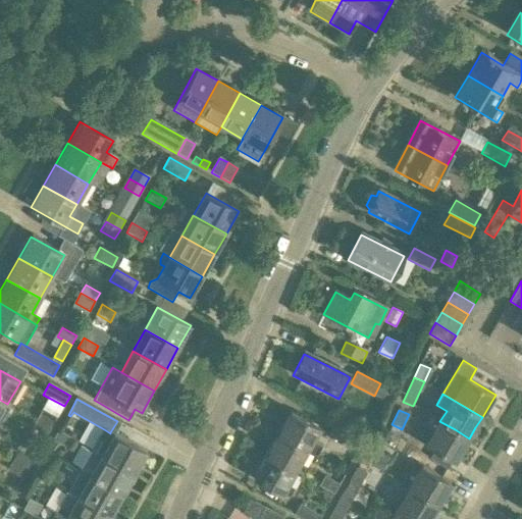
[(51,429),(57,419),(43,412),(38,421),(51,429)]
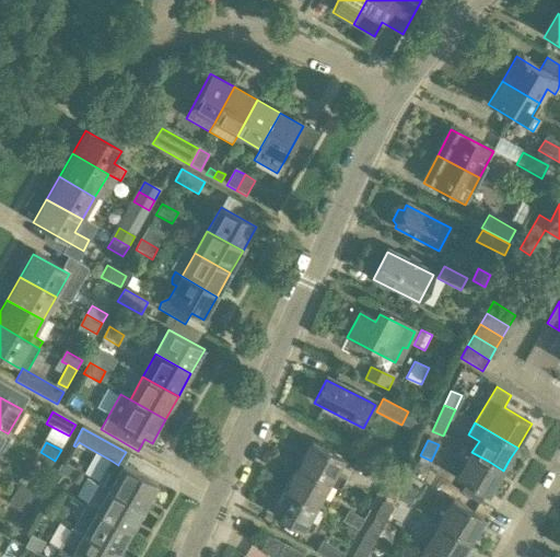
[(340,490),(346,482),(335,475),(343,460),(312,442),(299,466),(330,484),(329,485),(340,490)]
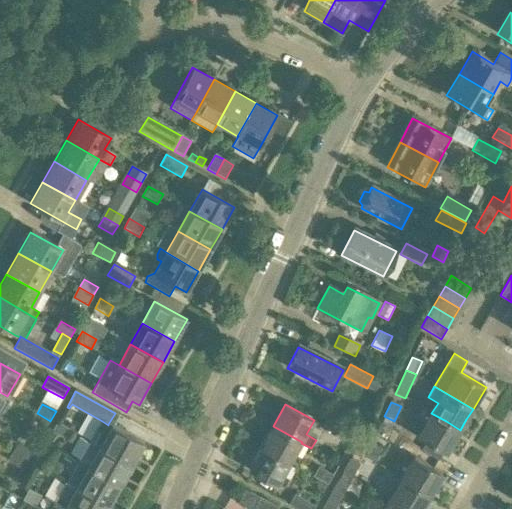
[(338,405),(331,417),(351,430),(359,418),(338,405)]
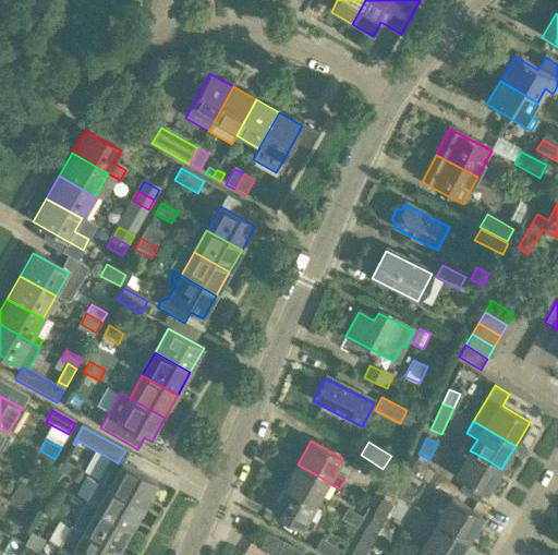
[(50,468),(55,459),(40,450),(35,460),(50,468)]
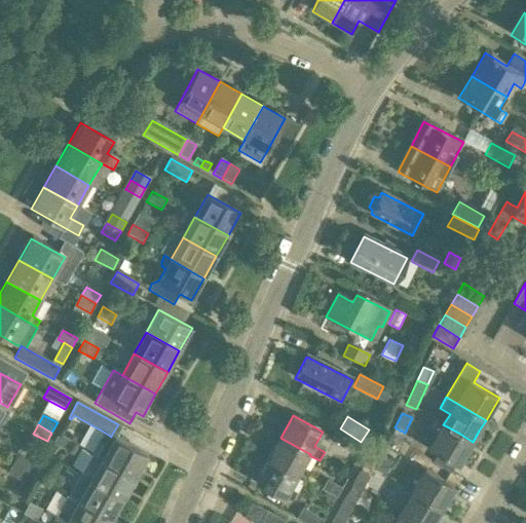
[(459,464),(473,442),(443,424),(429,447),(459,464)]
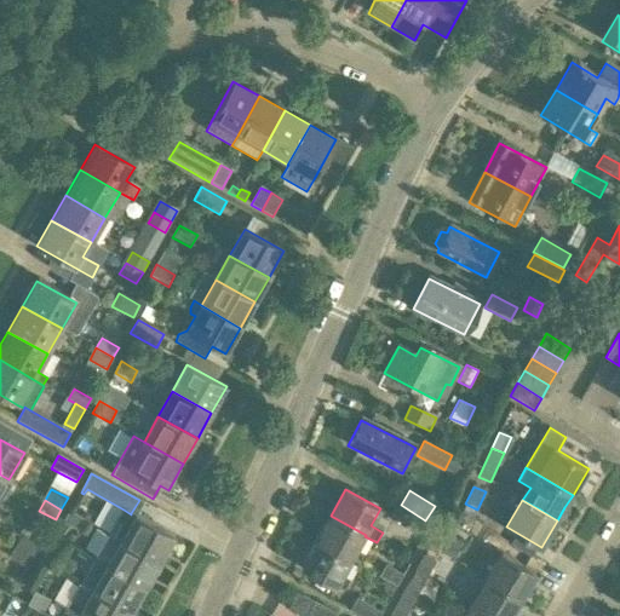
[(425,537),(432,525),(425,520),(401,505),(399,504),(390,517),(425,537)]
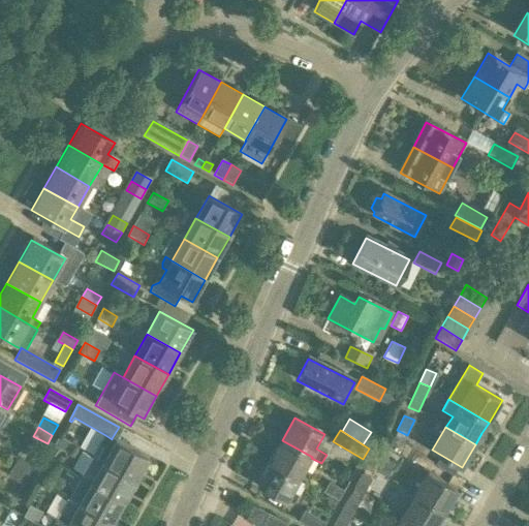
[(94,456),(93,457),(135,482),(148,459),(112,438),(112,439),(105,435),(94,456)]
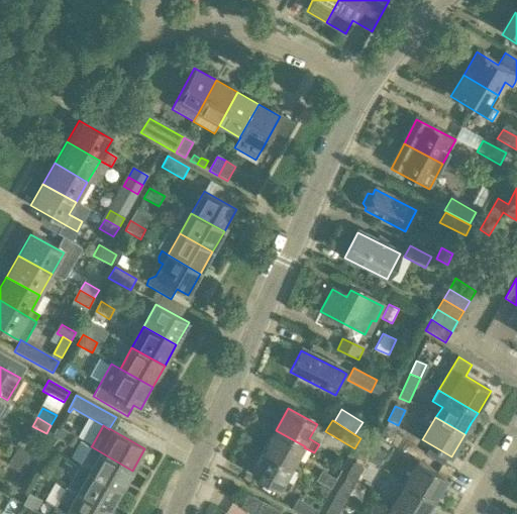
[(293,469),(304,447),(305,446),(276,430),(264,451),(293,469)]
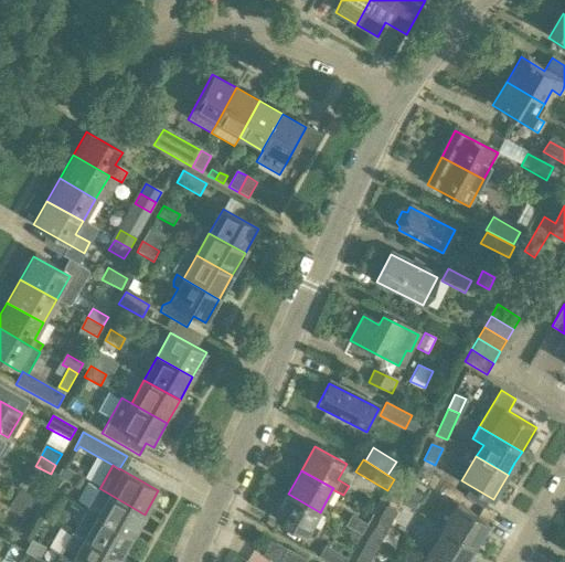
[(99,488),(86,511),(131,538),(145,515),(99,488)]
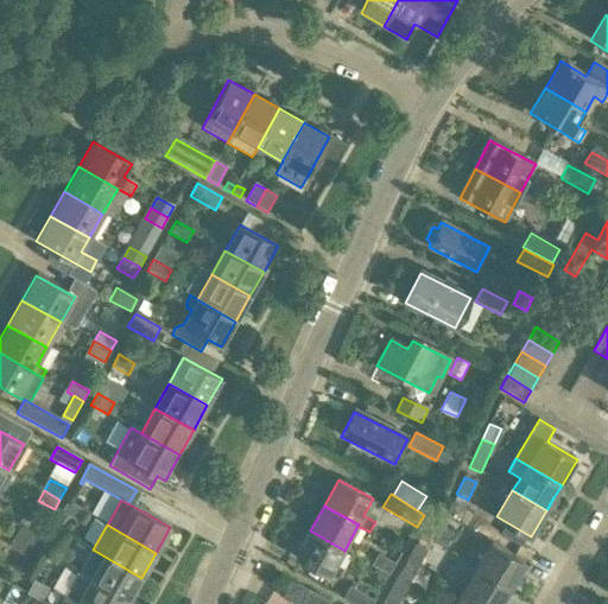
[(46,555),(61,531),(54,527),(39,552),(46,555)]
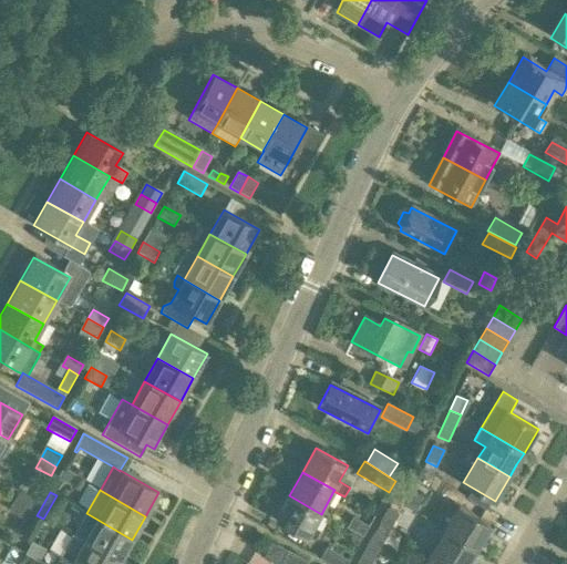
[(423,499),(413,493),(411,496),(410,495),(404,508),(414,514),(423,499)]
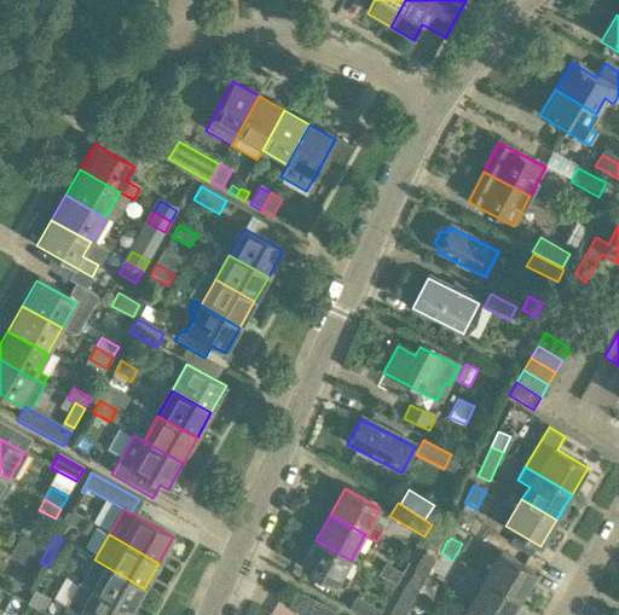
[(33,560),(39,547),(22,539),(16,550),(33,560)]
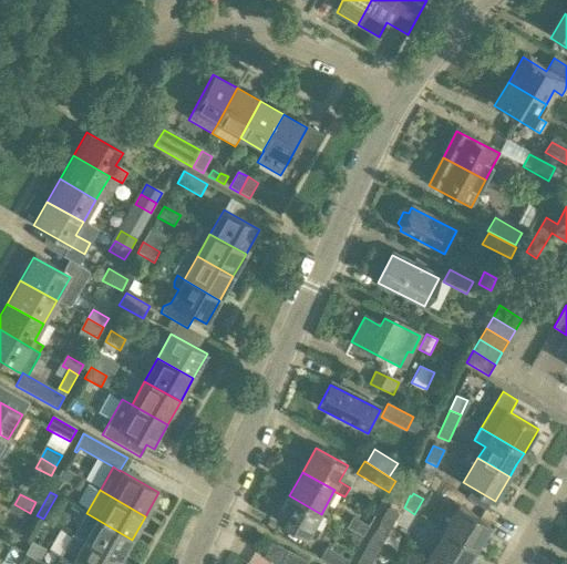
[(315,542),(320,532),(313,527),(321,514),(289,495),(276,521),(315,542)]
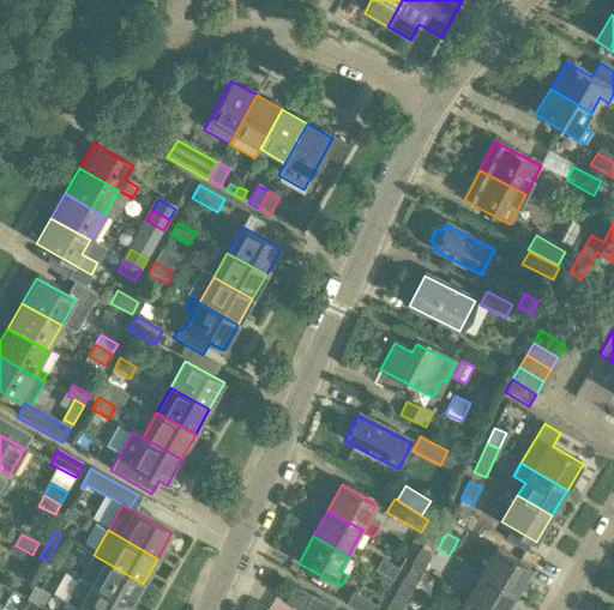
[(26,565),(32,555),(16,545),(10,555),(26,565)]
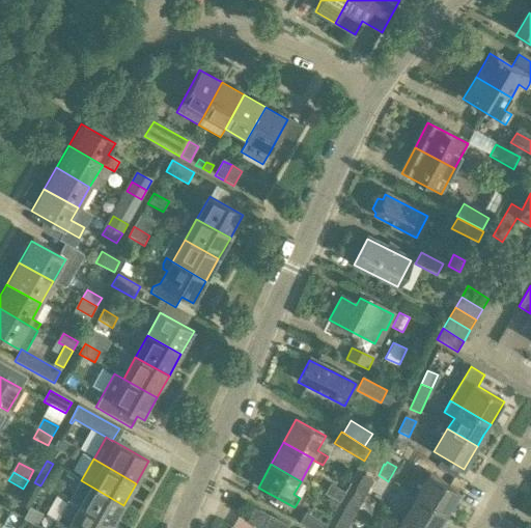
[(445,515),(458,493),(429,475),(416,497),(445,515)]
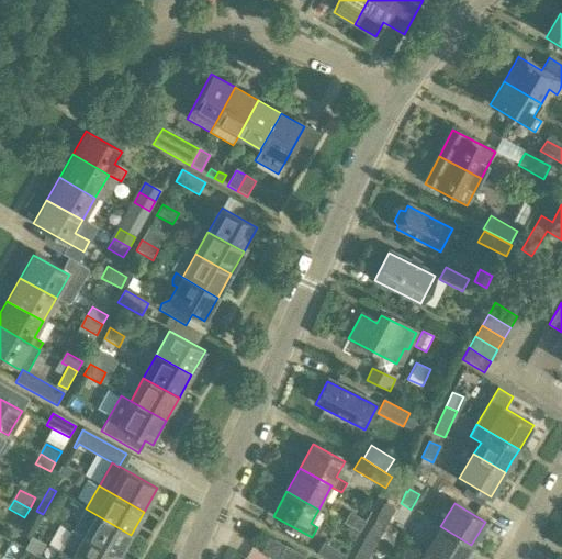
[(385,526),(394,511),(384,505),(375,521),(385,526)]
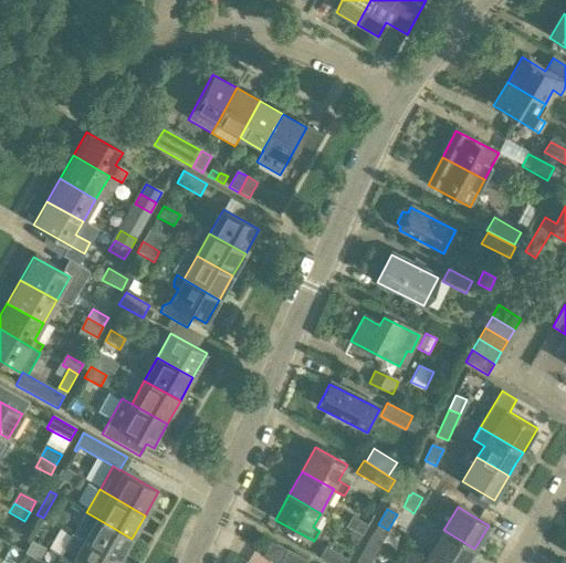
[(119,562),(132,539),(86,512),(73,535),(119,562)]
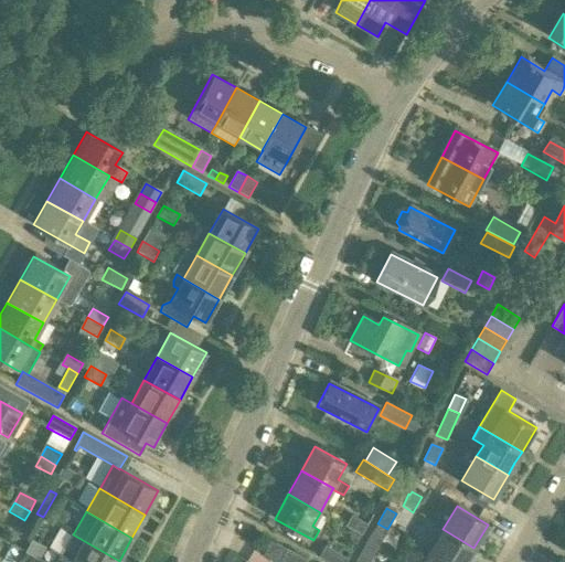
[(361,536),(366,527),(351,517),(345,527),(361,536)]
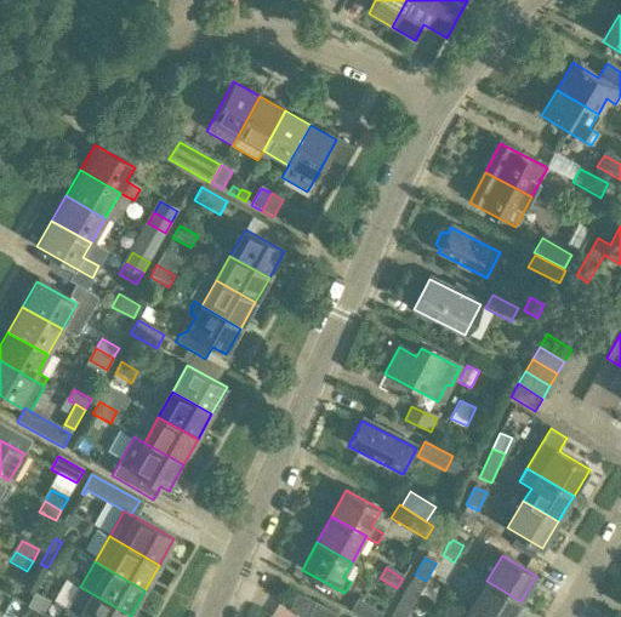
[(411,607),(426,581),(415,575),(400,600),(411,607)]
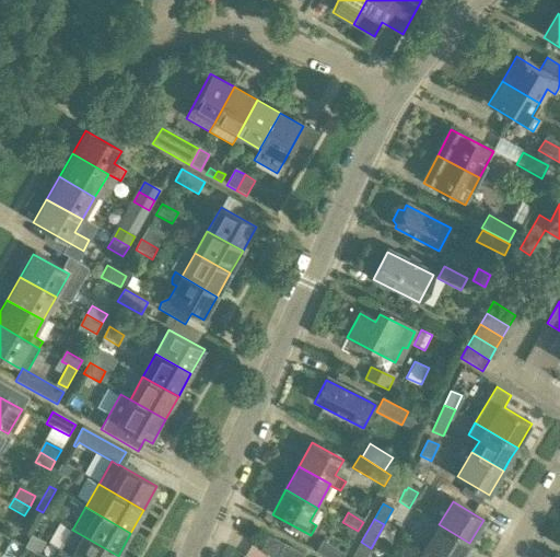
[(461,556),(469,543),(439,524),(424,548),(439,556),(461,556)]
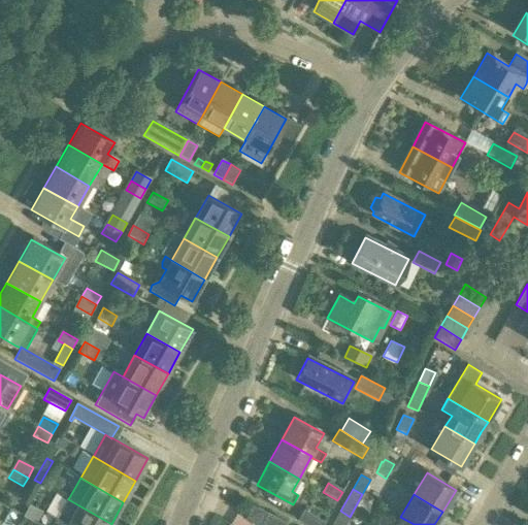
[(111,524),(68,499),(66,498),(52,524),(111,524)]
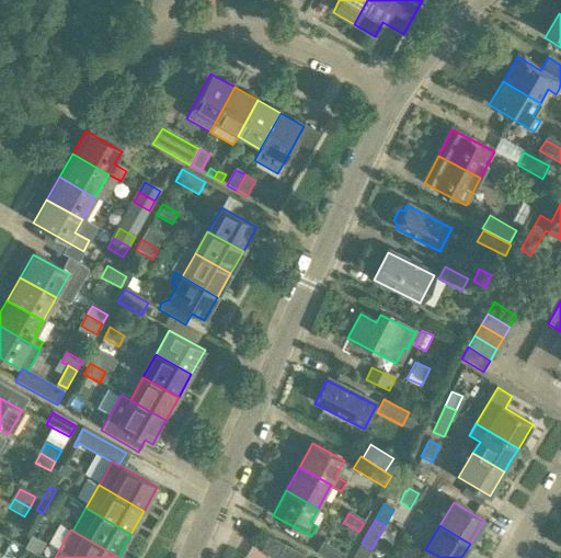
[(45,545),(32,537),(25,549),(38,557),(45,545)]
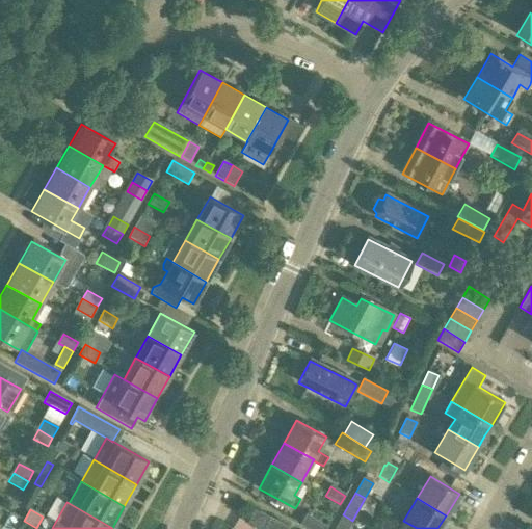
[(264,528),(270,518),(255,509),(247,523),(259,528),(264,528)]
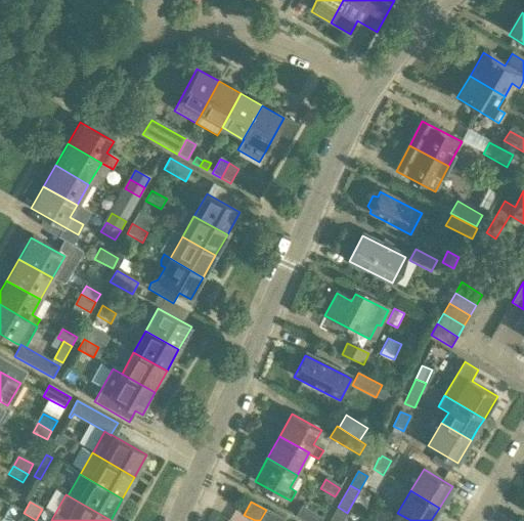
[(321,520),(322,519),(301,507),(295,517),(301,520),(321,520)]
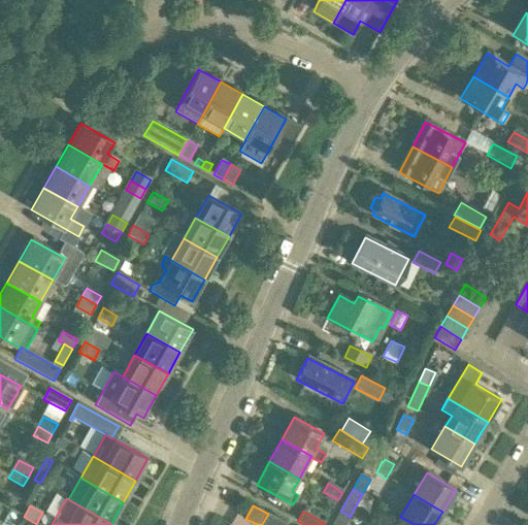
[(344,524),(350,517),(340,511),(332,524),(344,524)]
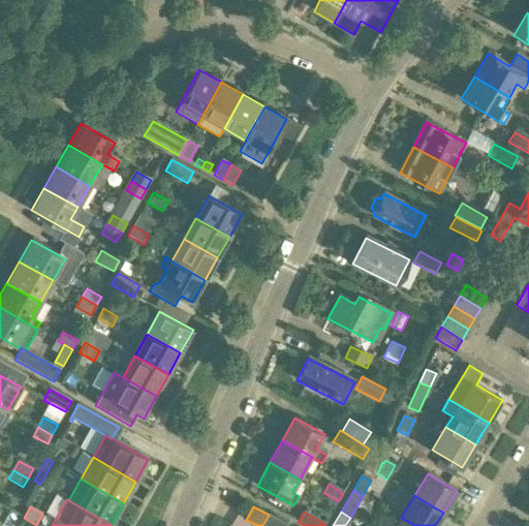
[(275,525),(278,520),(269,515),(262,525),(275,525)]
